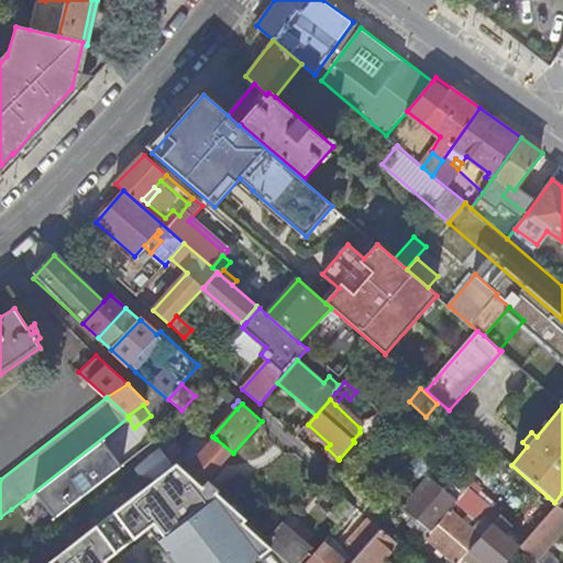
[(134,428),(128,418),(29,496),(42,514),(78,486),(85,494),(129,460),(122,450),(141,435),(134,428)]
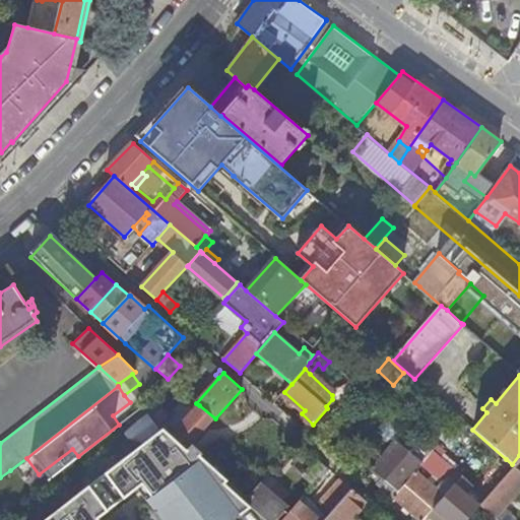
[(161,427),(189,449),(193,443),(204,431),(215,418),(199,405),(181,425),(169,414),(159,425),(161,427)]
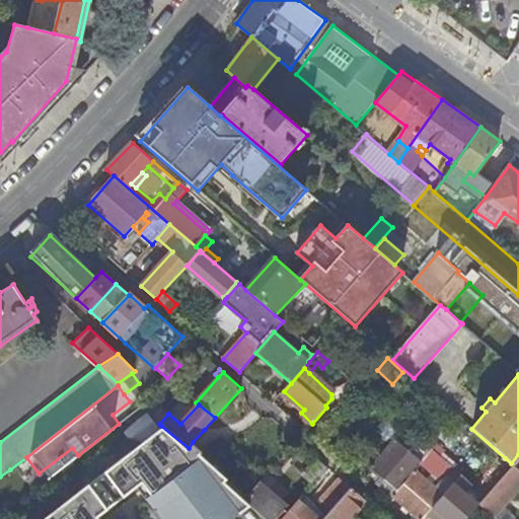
[(422,462),(432,451),(427,446),(391,416),(375,434),(389,445),(370,467),(380,475),(377,479),(393,494),(416,468),(422,462)]
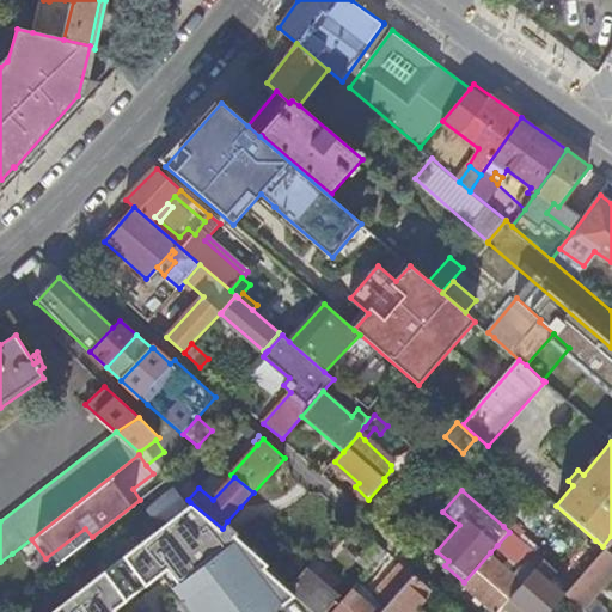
[(109,611),(114,606),(155,574),(160,570),(172,585),(167,588),(177,601),(187,611),(273,611),(294,595),(288,591),(286,587),(288,583),(222,528),(190,502),(48,611),(109,611)]
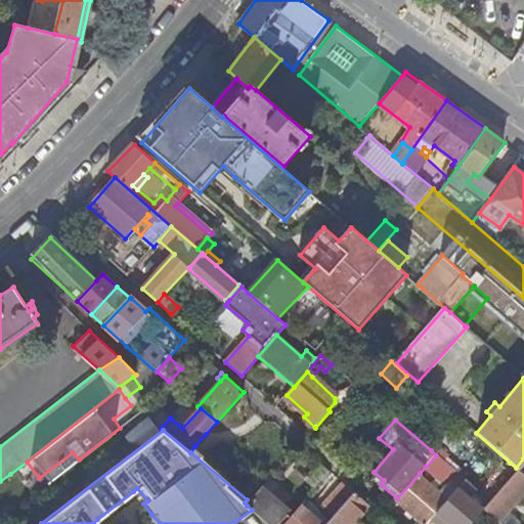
[(441,449),(436,445),(431,450),(436,455),(441,449)]
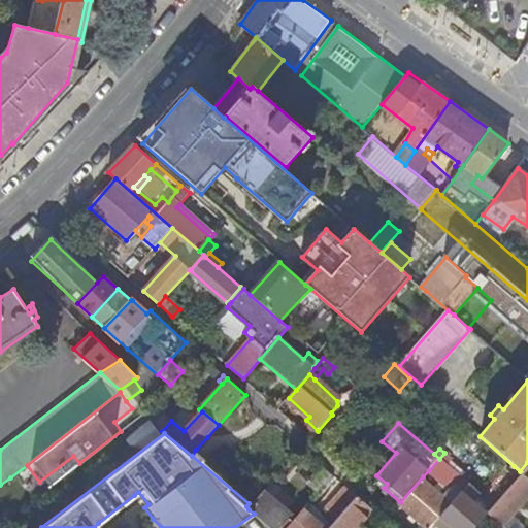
[(418,520),(427,527),(429,527),(432,524),(439,517),(462,491),(455,485),(461,477),(453,469),(439,459),(429,470),(449,488),(443,494),(423,476),(400,502),(399,503),(413,515),(418,520)]
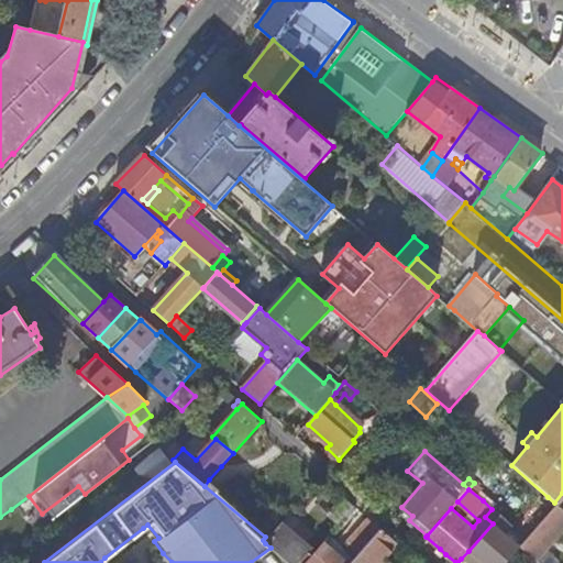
[(334,508),(345,518),(355,505),(345,495),(334,508)]
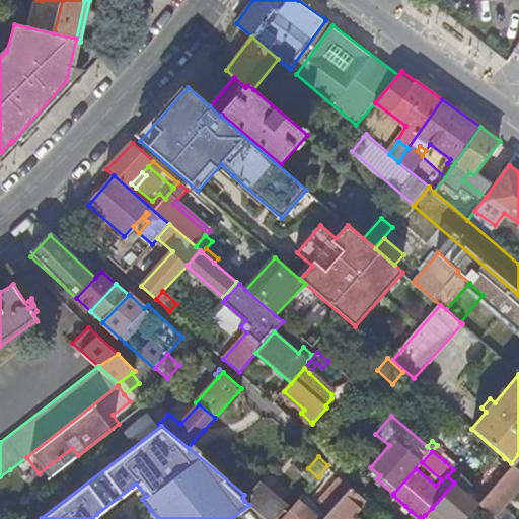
[(441,479),(422,462),(416,468),(436,486),(441,479)]
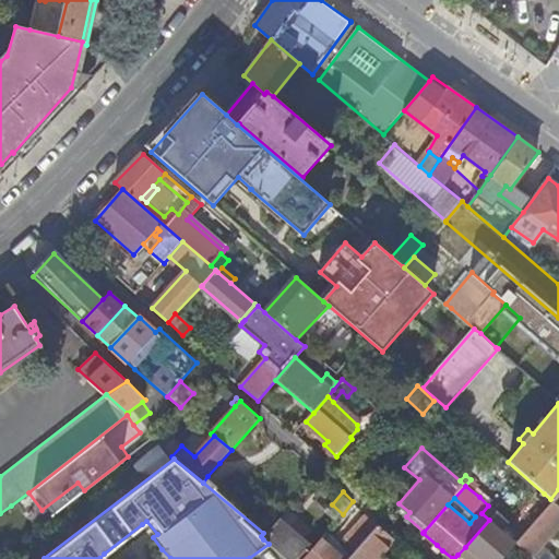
[(543,544),(558,524),(558,506),(552,501),(527,530),(543,544)]
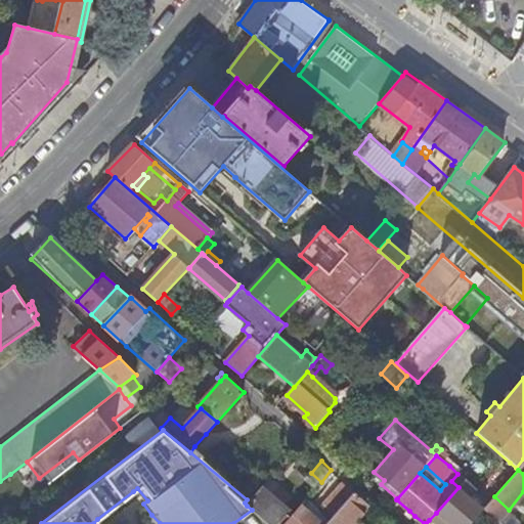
[(321,482),(311,473),(307,478),(317,486),(321,482)]
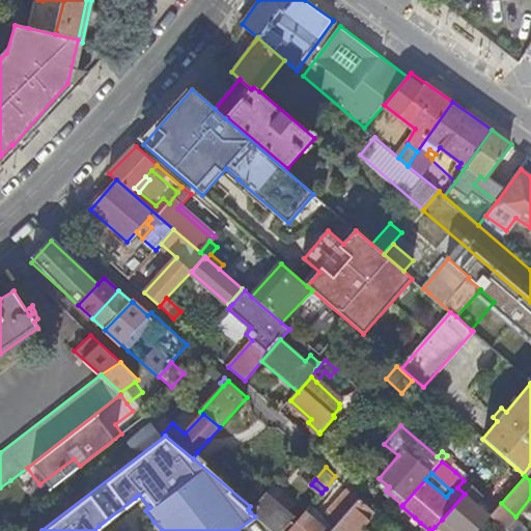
[(0,508),(21,494),(10,480),(0,487),(0,508)]
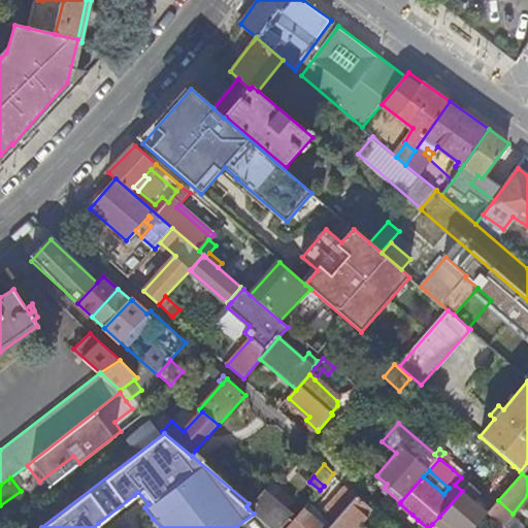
[(455,485),(462,491),(468,484),(461,477),(455,485)]
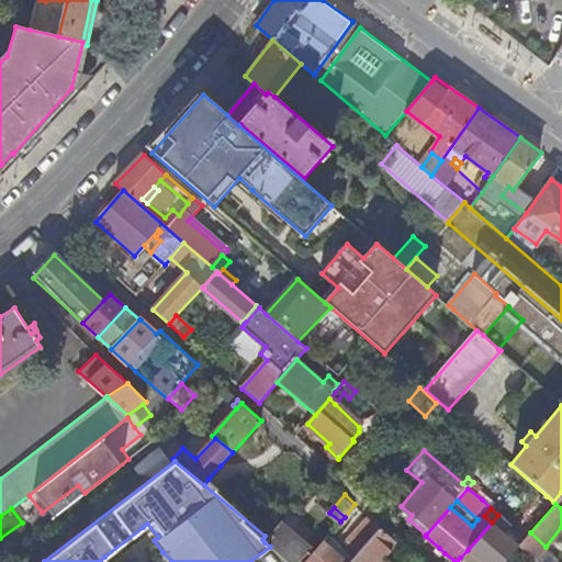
[(292,531),(301,521),(291,513),(282,523),(292,531)]
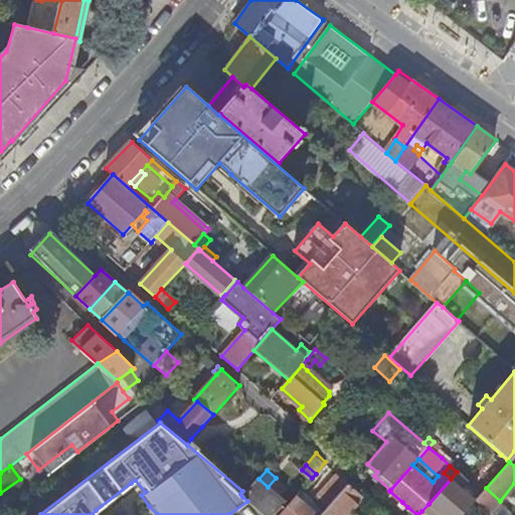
[(441,514),(463,514),(476,501),(482,493),(457,472),(451,479),(428,504),(441,514)]
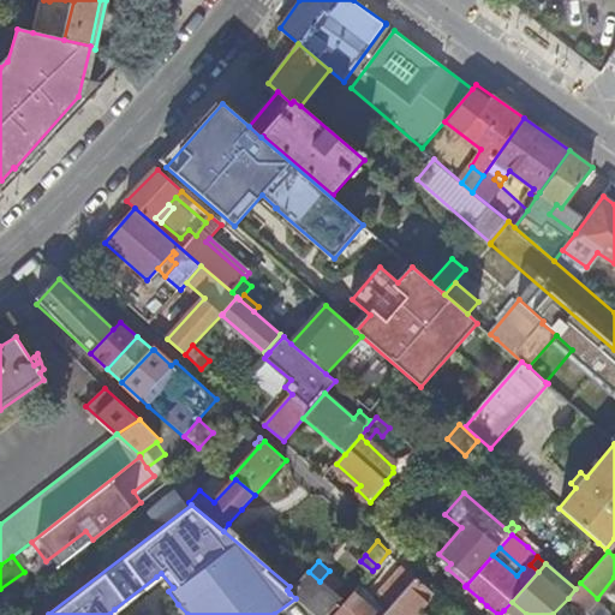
[(383,614),(417,578),(405,566),(390,583),(390,585),(374,605),(356,591),(334,614),(383,614)]
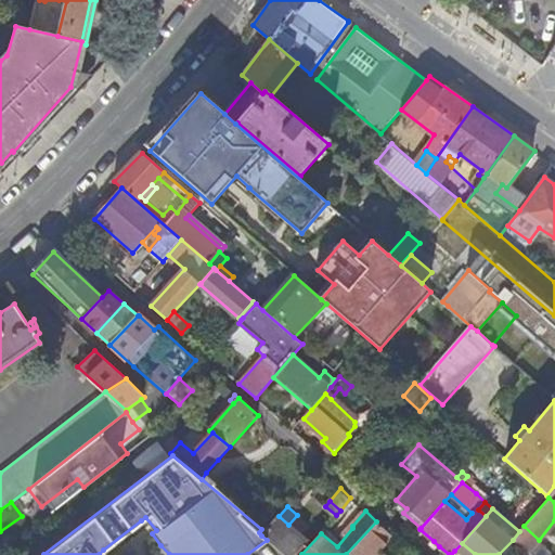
[(288,525),(279,516),(261,536),(267,540),(283,554),(295,554),(307,541),(302,537),(310,527),(297,515),(288,525)]
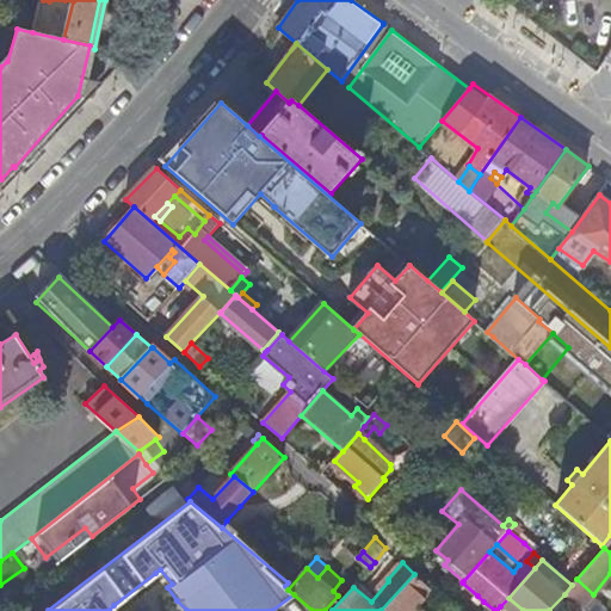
[(160,569),(155,573),(167,587),(172,584),(160,569)]
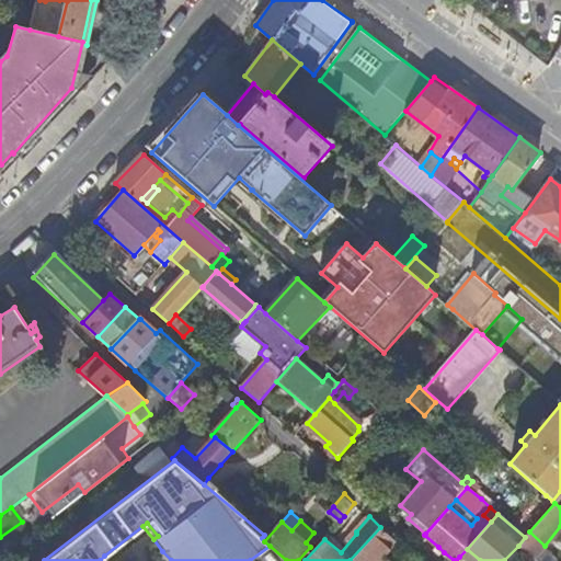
[(379,560),(398,541),(380,527),(350,560),(379,560)]
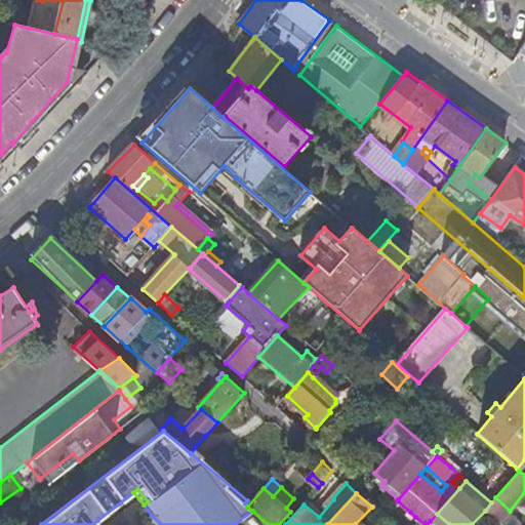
[(412,521),(415,517),(410,512),(406,516),(412,521)]
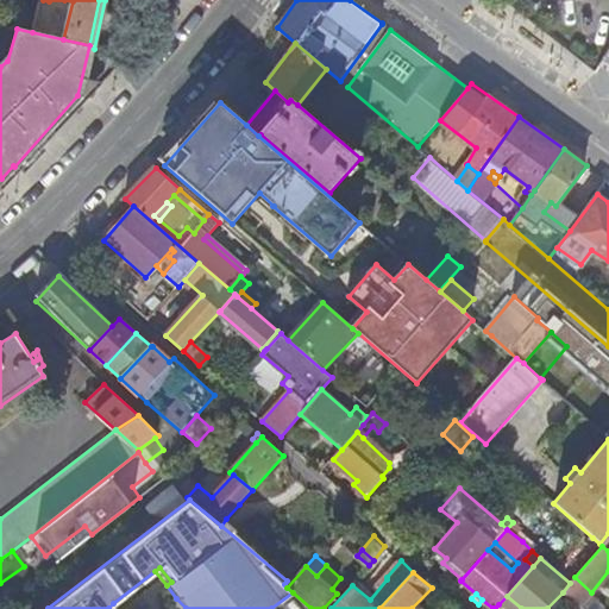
[(521,608),(507,596),(498,604),(503,608),(521,608)]
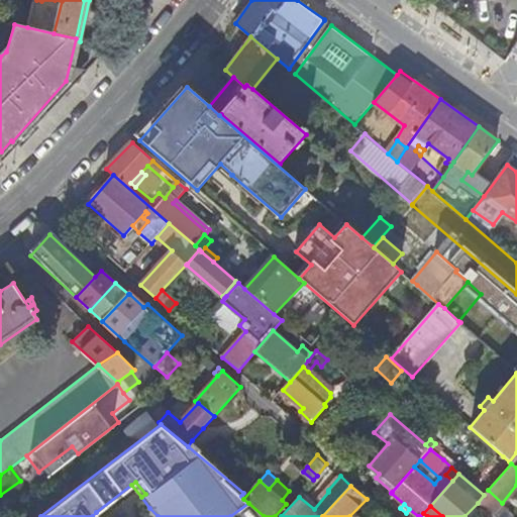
[(158,516),(149,508),(146,510),(152,516),(158,516)]
